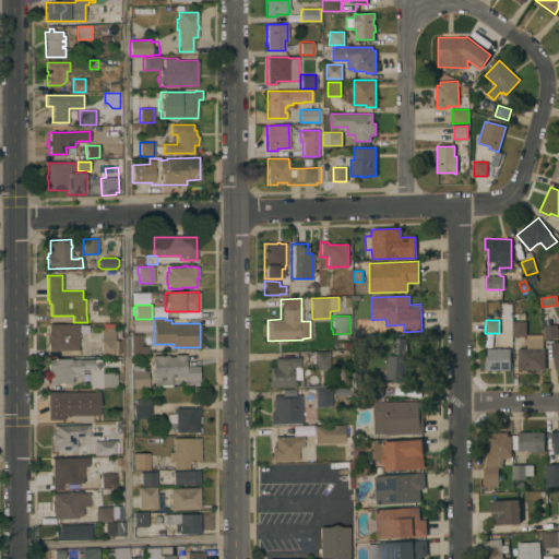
[(513,321),(526,321),(526,336),(513,336),(513,321)]
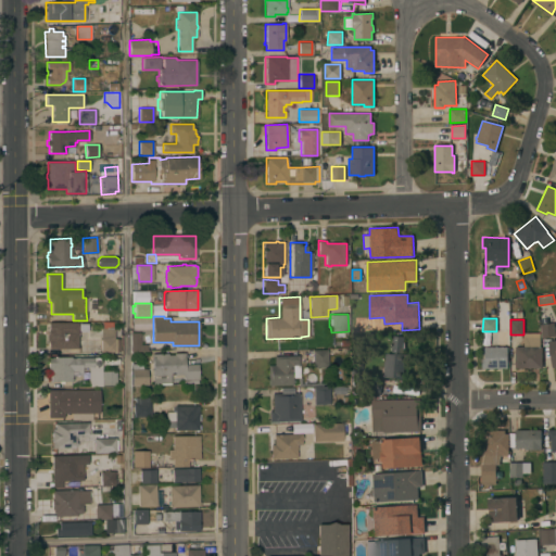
[(102,321),(113,321),(113,328),(114,328),(114,339),(119,339),(119,352),(100,352),(100,339),(101,339),(101,328),(102,328),(102,321)]
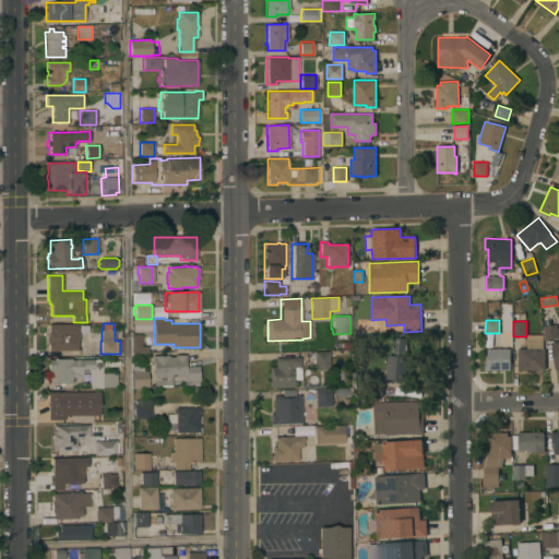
[(48,324),(78,324),(78,351),(48,351),(48,344),(48,342),(47,341),(47,337),(48,336),(48,335),(47,335),(47,332),(48,332),(48,324)]
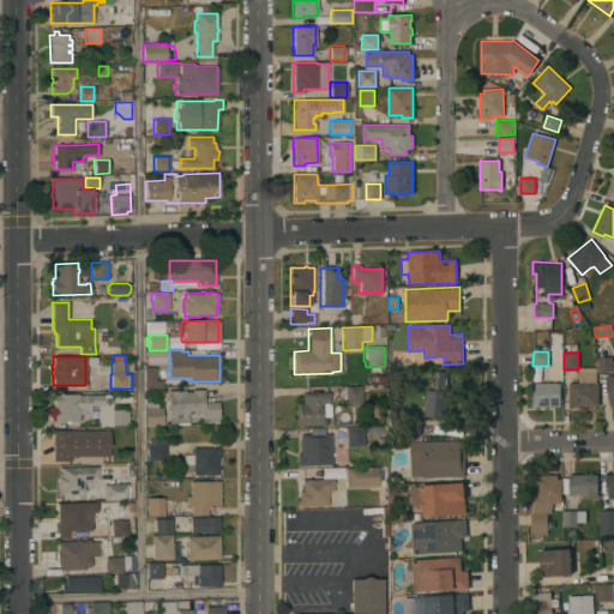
[(612,356),(613,371),(600,373),(597,357),(612,356)]
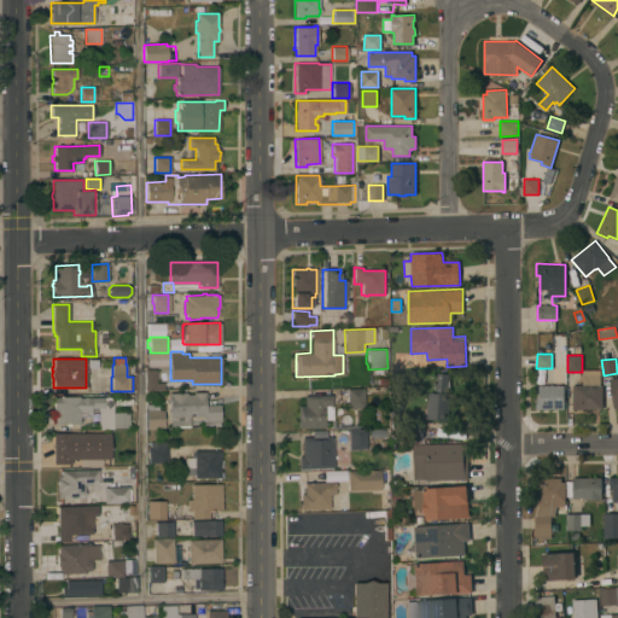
[(145,390),(145,369),(156,369),(156,390),(147,390),(145,390)]
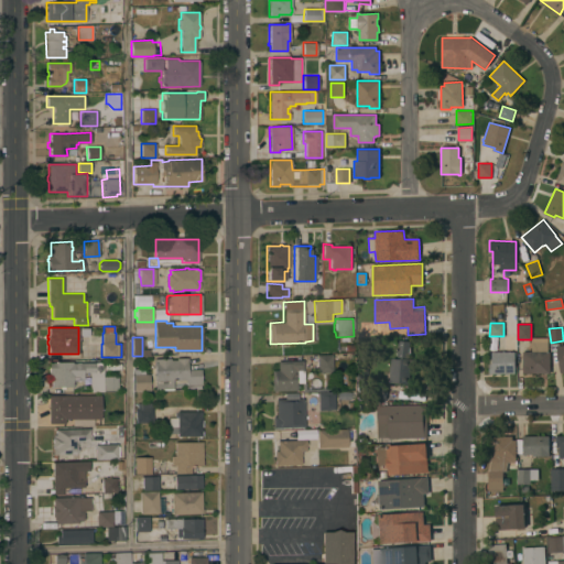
[(532,338),(548,338),(549,351),(550,351),(550,373),(523,373),(523,351),(532,351),(532,338)]
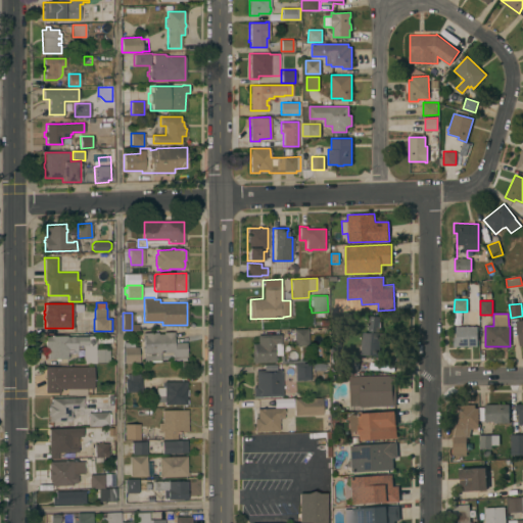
[(364,332),(368,333),(370,316),(382,317),(379,357),(362,354),(364,332)]
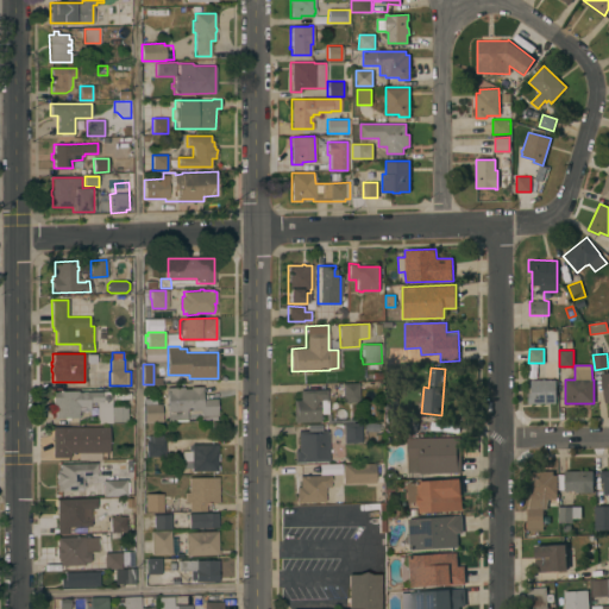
[(528,393),(531,393),(531,380),(556,380),(556,403),(528,403),(528,393)]
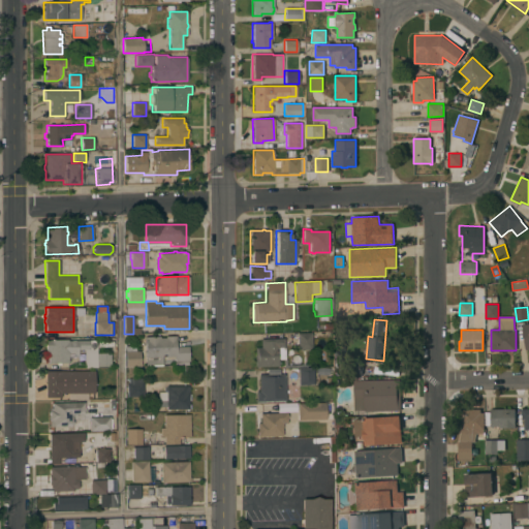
[(312,334),(312,349),(298,349),(298,334),(312,334)]
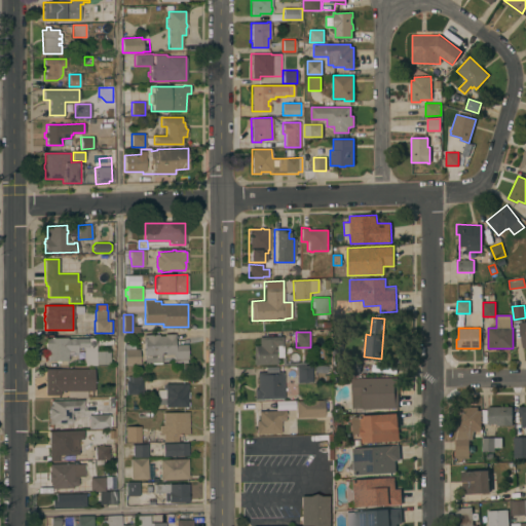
[(144,335),(158,334),(158,336),(164,336),(164,334),(175,334),(175,338),(175,344),(187,344),(188,359),(187,359),(187,363),(145,364),(144,337),(144,335)]
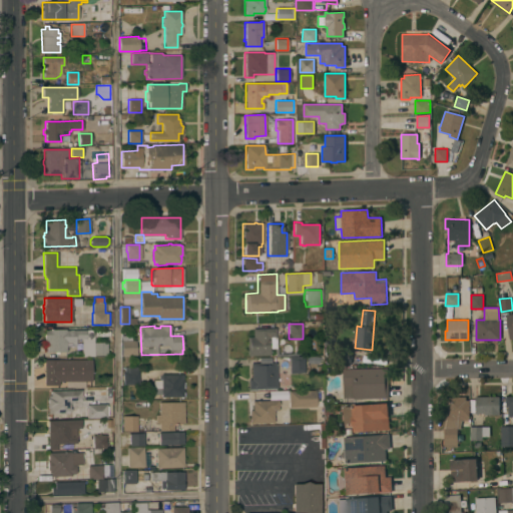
[(252,337),(252,329),(276,328),(277,348),(271,349),(271,355),(247,355),(247,337),(252,337)]
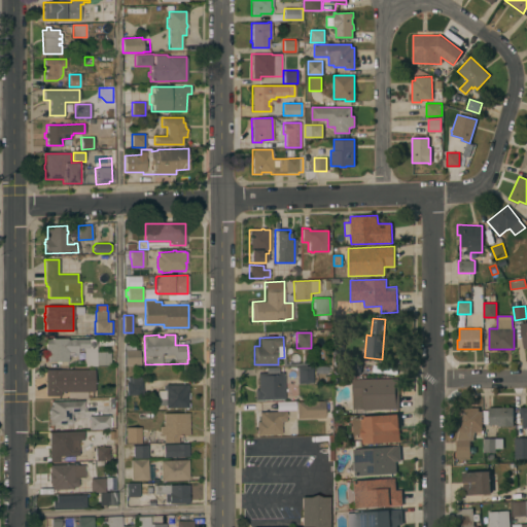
[(45,339),(50,339),(50,338),(56,338),(56,339),(68,338),(68,340),(89,339),(89,348),(96,348),(96,351),(109,351),(110,364),(97,365),(84,366),(83,348),(77,348),(78,356),(71,356),(71,354),(68,354),(68,361),(60,361),(60,363),(56,363),(56,361),(48,361),(48,354),(45,354),(45,345),(44,345),(44,342),(45,342),(45,339)]
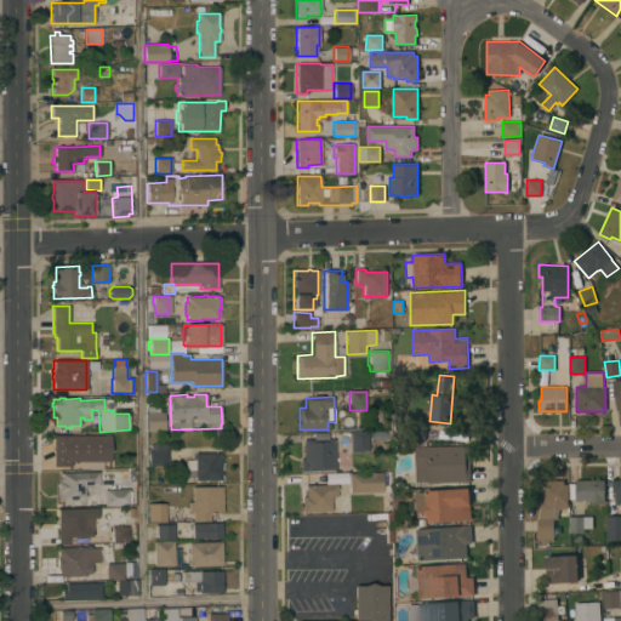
[(147,429),(147,412),(165,411),(165,429),(149,429),(147,429)]
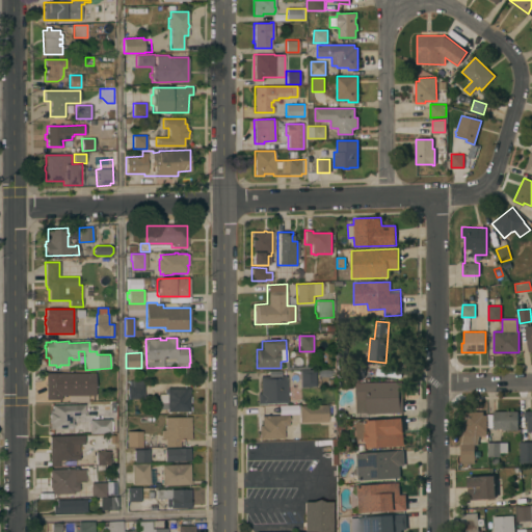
[(315,370),(316,387),(300,387),(300,371),(300,369),(315,369),(315,370)]
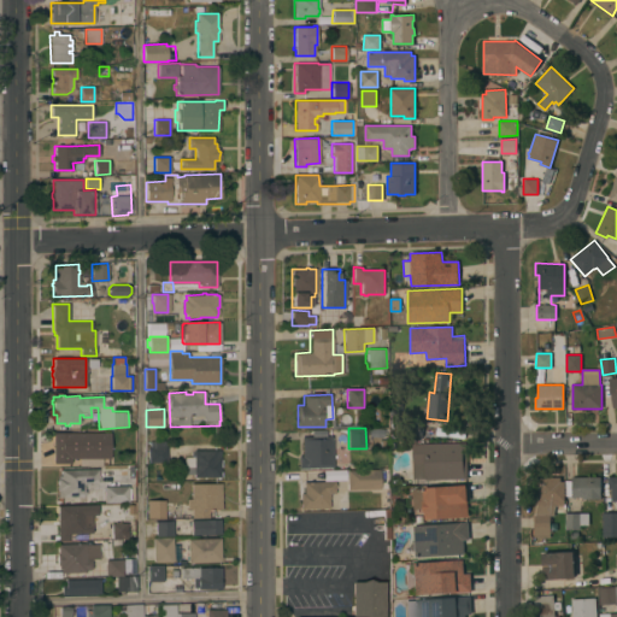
[(110,433),(111,459),(71,459),(71,463),(53,463),(53,433),(100,433),(110,433)]
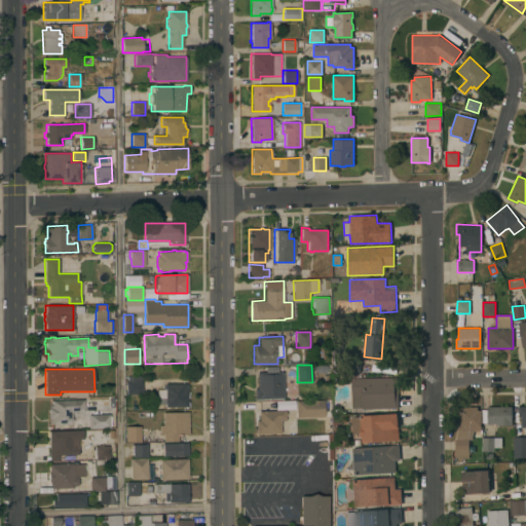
[(284,372),(284,399),(255,399),(254,388),(257,388),(257,372),(284,372)]
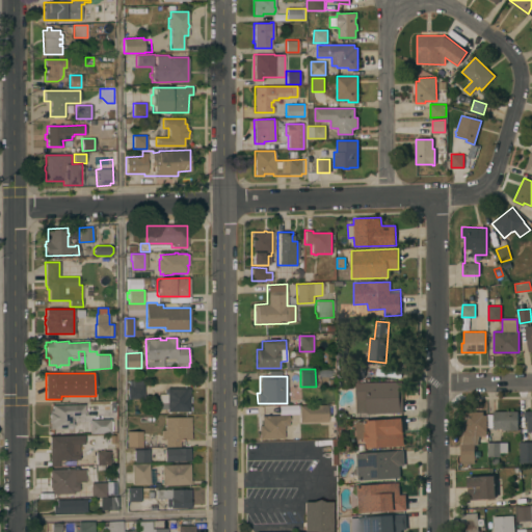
[(128,386),(130,386),(129,379),(143,379),(144,398),(128,399),(128,386)]
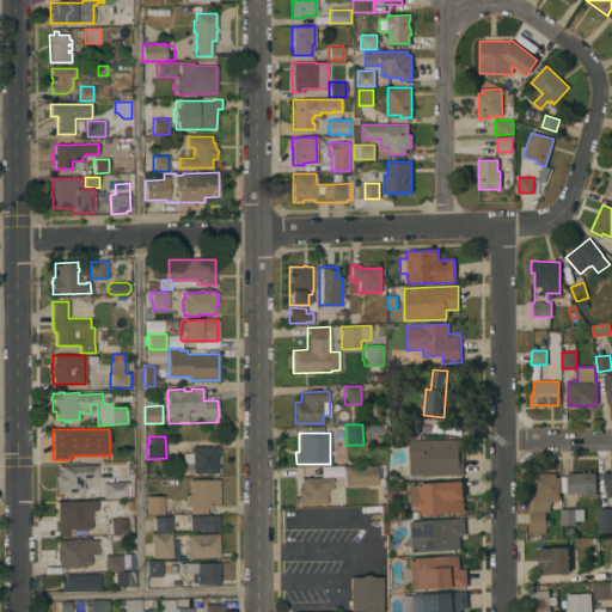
[(409,440),(463,439),(464,475),(422,476),(422,475),(410,475),(409,440)]
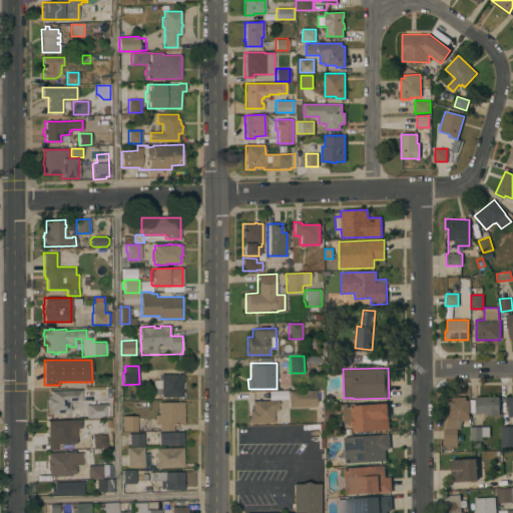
[(161,374),(182,374),(182,382),(184,382),(184,388),(182,388),(182,392),(184,392),(184,396),(183,396),(183,397),(182,397),(182,398),(179,398),(179,397),(171,397),(171,398),(169,398),(169,397),(164,397),(164,398),(161,398),(161,394),(153,394),(153,380),(161,380),(161,378),(159,378),(159,376),(161,376),(161,374)]
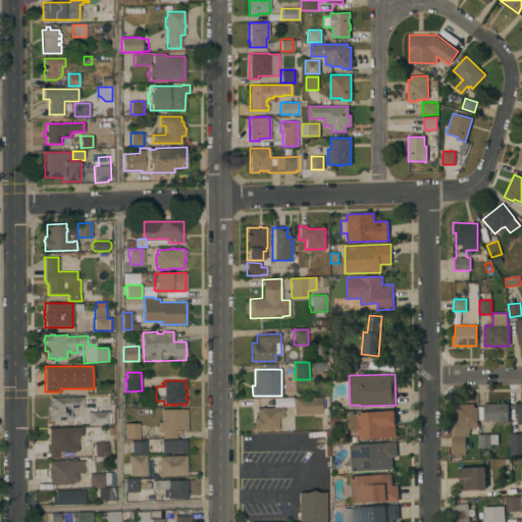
[(83,397),(84,408),(74,409),(74,410),(71,410),(71,420),(49,420),(48,405),(49,405),(49,402),(51,402),(51,398),(83,397)]
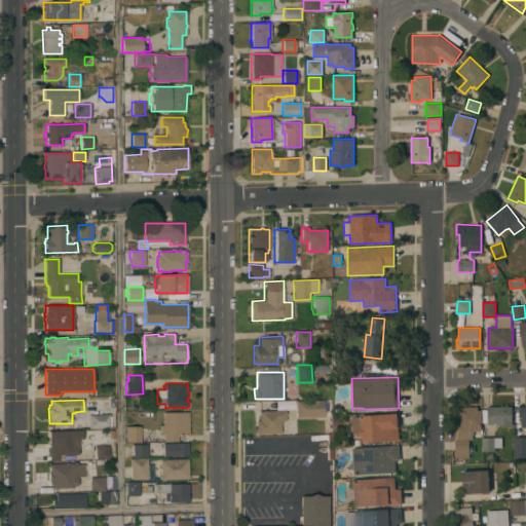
[(324,401),(324,417),(296,417),(296,402),(324,401)]
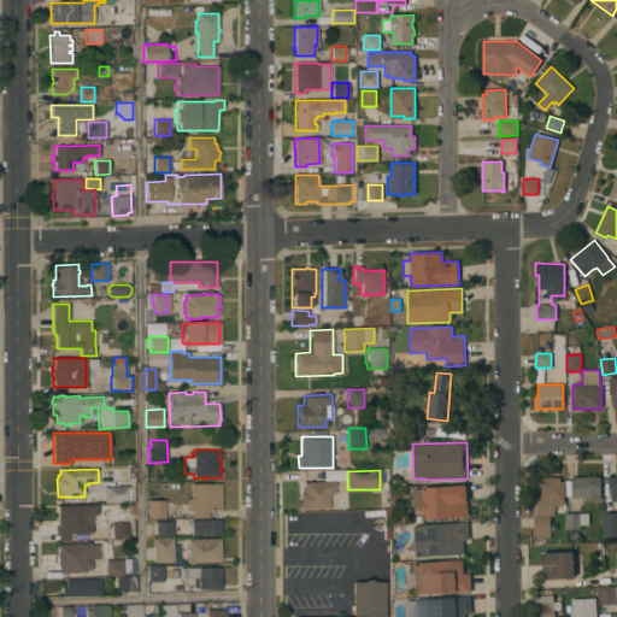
[(533,515),(535,515),(538,505),(538,488),(534,488),(534,476),(560,477),(560,481),(564,481),(564,506),(556,506),(554,516),(550,515),(551,536),(533,538),(533,515)]
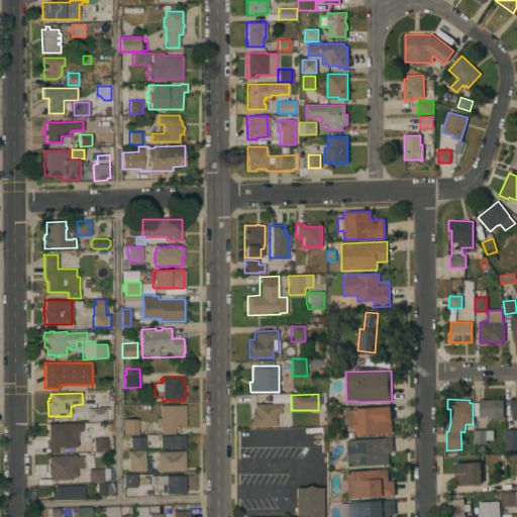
[(479,400),(503,400),(503,416),(504,416),(504,418),(488,418),(488,416),(483,416),(483,417),(480,417),(480,416),(479,416),(476,416),(476,403),(479,403),(479,400)]
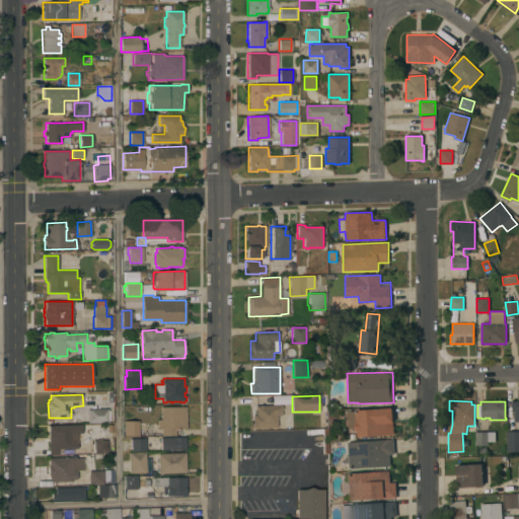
[(252,428),(252,415),(255,415),(254,405),(281,404),(281,406),(282,406),(282,411),(282,415),(277,415),(278,428),(274,428),(274,427),(252,428)]
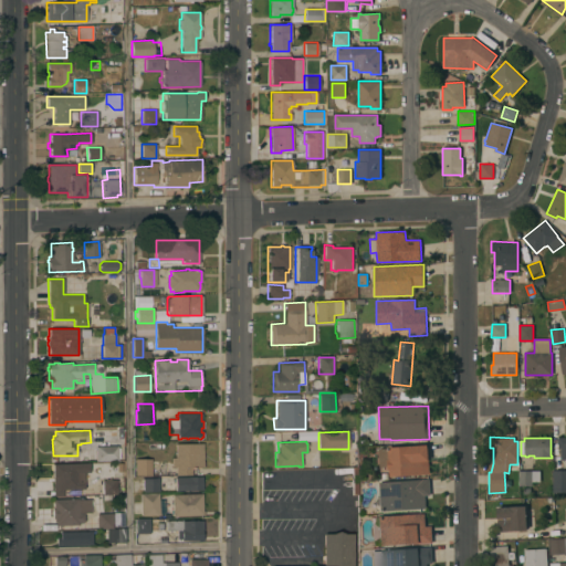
[(203,468),(191,468),(191,474),(176,475),(176,467),(171,467),(171,458),(176,457),(176,443),(203,443),(203,468)]
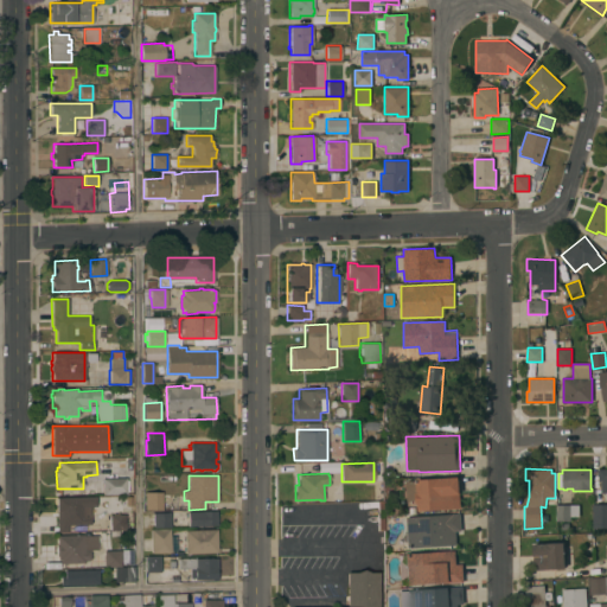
[(459,477),(460,509),(419,511),(417,503),(416,503),(416,500),(407,500),(406,481),(459,477)]
